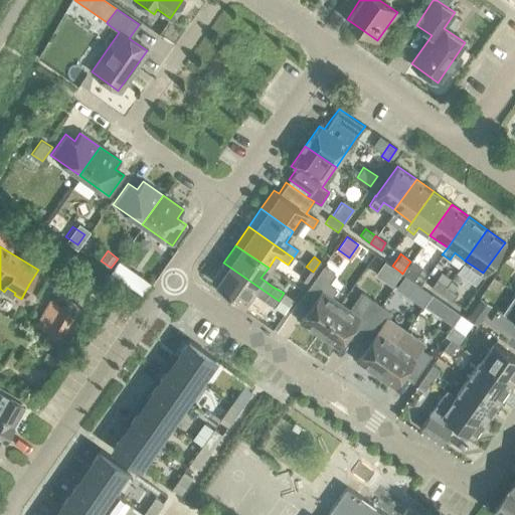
[(384,261),(375,274),(392,286),(401,273),(392,266),(384,261)]
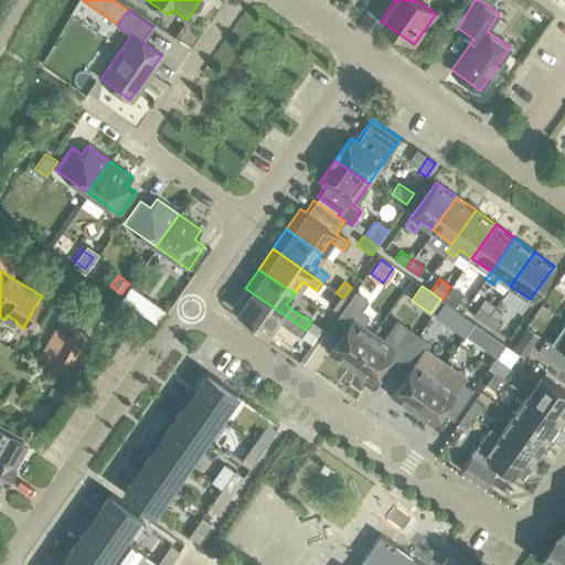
[(447,291),(441,300),(443,300),(444,301),(452,308),(458,300),(462,295),(450,287),(447,291)]
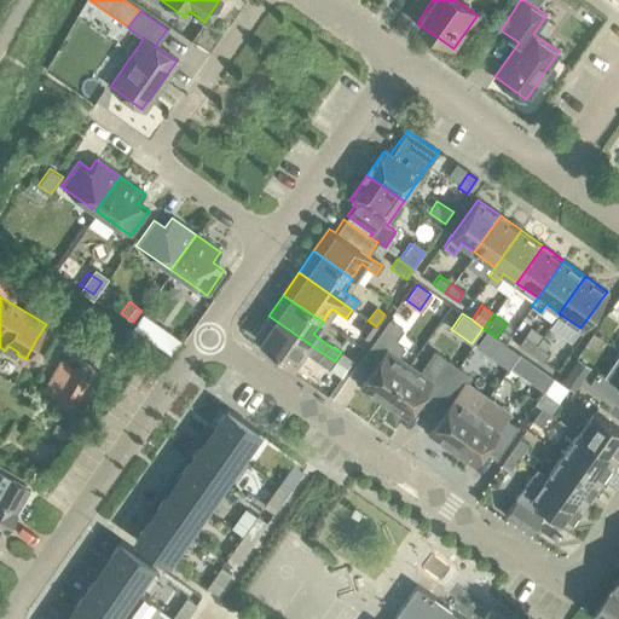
[(335,362),(268,316),(254,337),(293,364),(302,351),(317,360),(330,368),(335,362)]
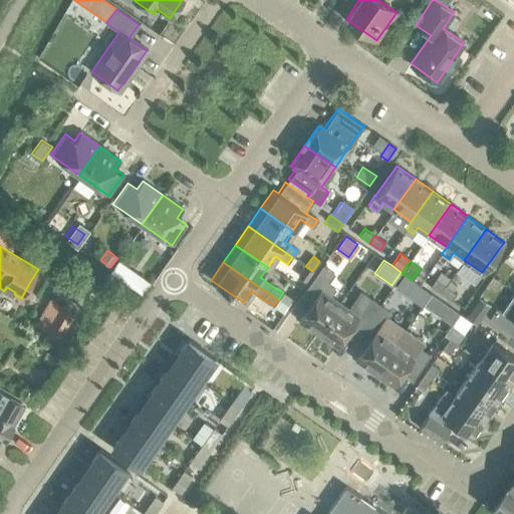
[(300,319),(318,332),(339,303),(329,296),(334,288),(327,283),(334,273),(323,265),(302,295),(312,302),(300,319)]
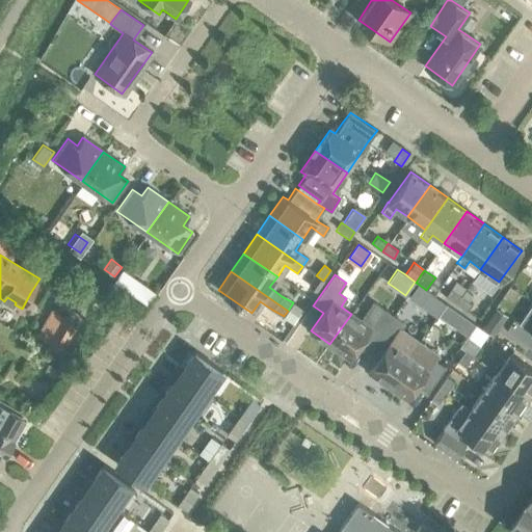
[(316,275),(309,285),(317,290),(323,281),(316,275)]
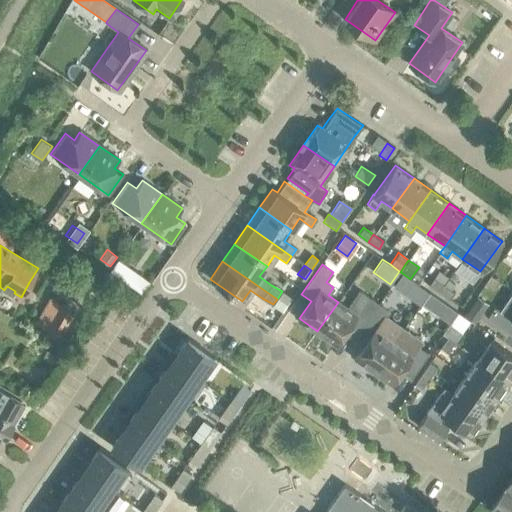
[(434,277),(429,284),(439,292),(444,284),(447,279),(448,278),(438,271),(434,277)]
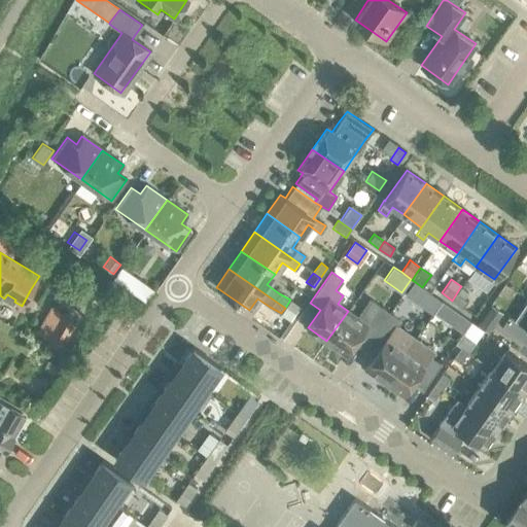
[(139,286),(134,293),(145,301),(150,294),(153,289),(142,281),(139,286)]
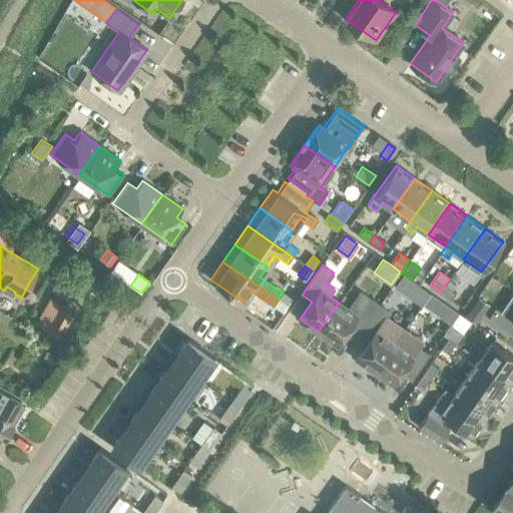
[(403,274),(395,286),(403,292),(411,280),(403,274)]
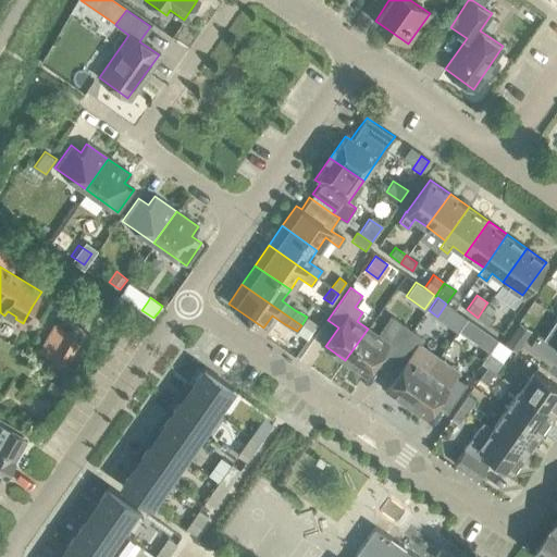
[(483,309),(478,318),(489,325),(494,318),(491,314),(494,309),(486,304),(483,309)]
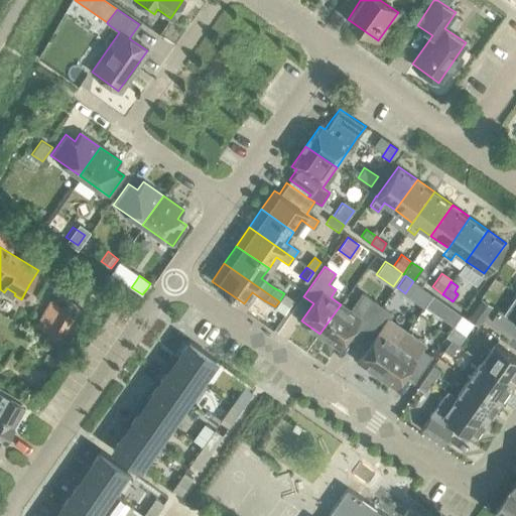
[(350,330),(360,337),(381,306),(370,298),(362,293),(350,310),(341,304),(319,334),(338,347),(350,330)]
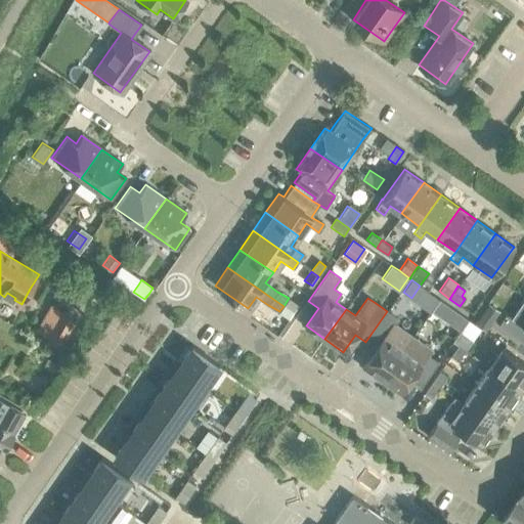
[(505,314),(497,325),(521,342),(523,338),(523,298),(516,310),(510,318),(505,314)]
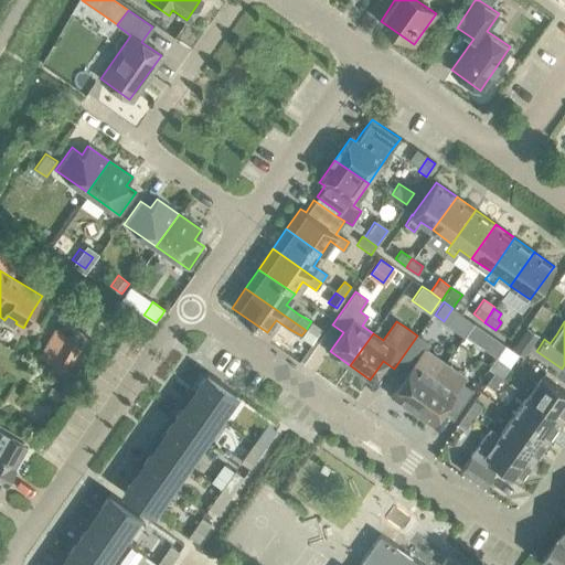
[(38,358),(64,372),(81,344),(81,341),(55,327),(38,358)]
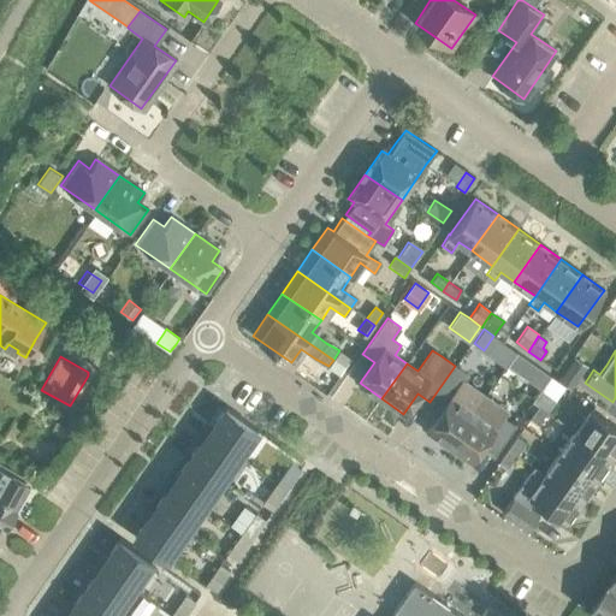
[(564,367),(556,379),(569,389),(578,377),(586,366),(572,356),(564,367)]
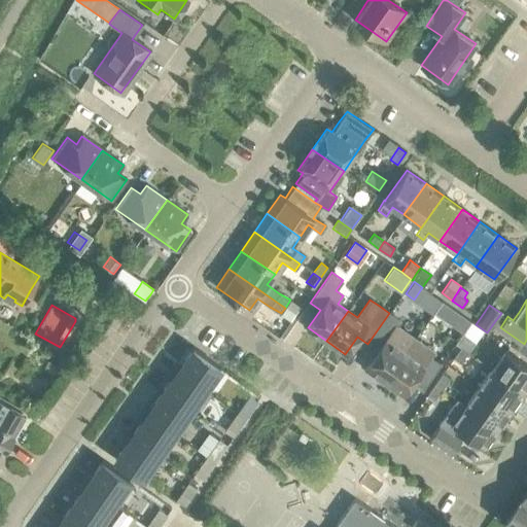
[(285,308),(281,313),(290,320),(294,314),(285,308)]
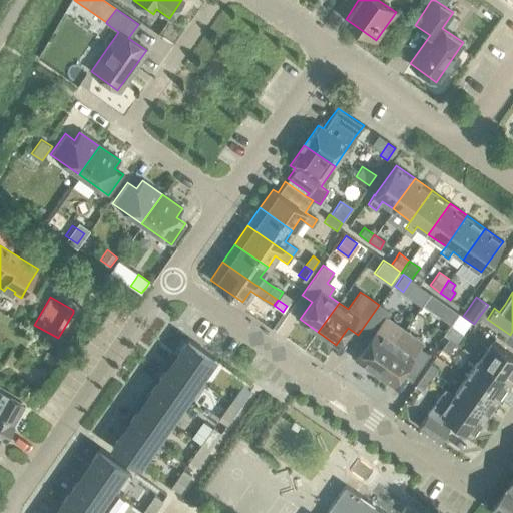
[(368,342),(356,358),(374,371),(395,342),(403,330),(386,318),(389,313),(379,305),(358,335),(368,342)]
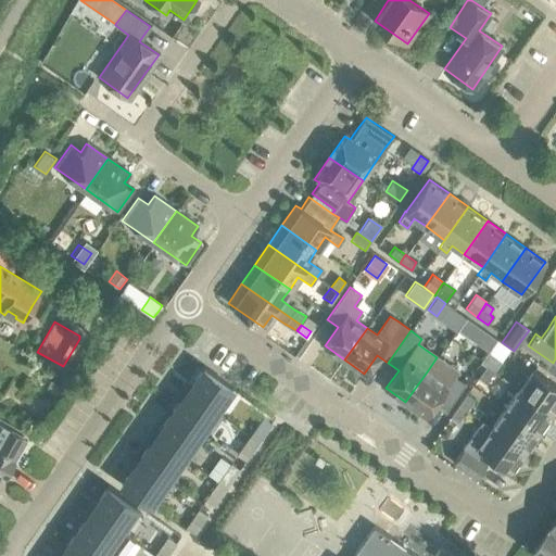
[(480,362),(485,366),(494,371),(502,361),(494,355),(488,351),(480,362)]
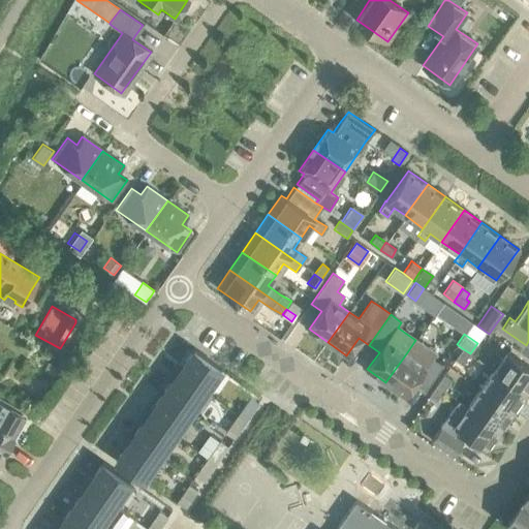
[(407,352),(385,382),(404,396),(416,378),(427,385),(441,365),(435,361),(431,358),(434,353),(415,340),(407,352)]
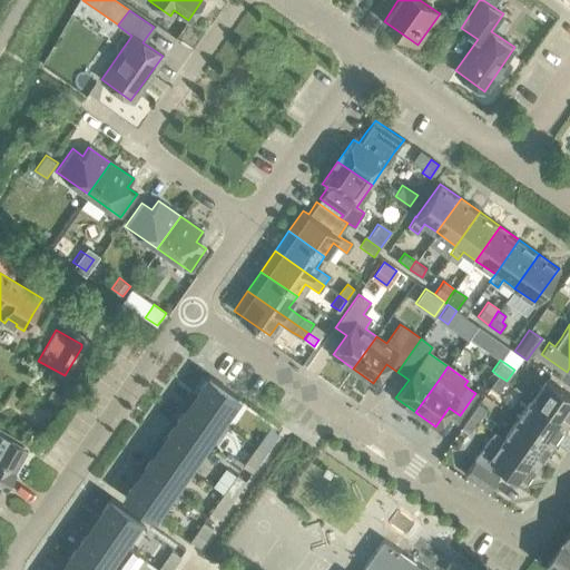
[(507,381),(498,375),(490,386),(498,392),(507,381)]
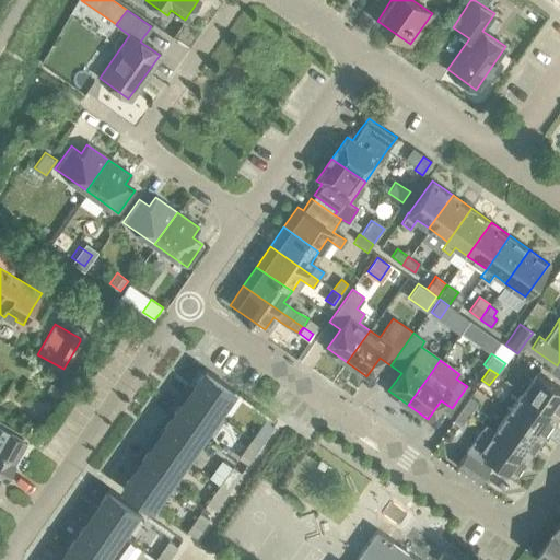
[(559,387),(536,371),(522,392),(557,416),(559,411),(559,387)]
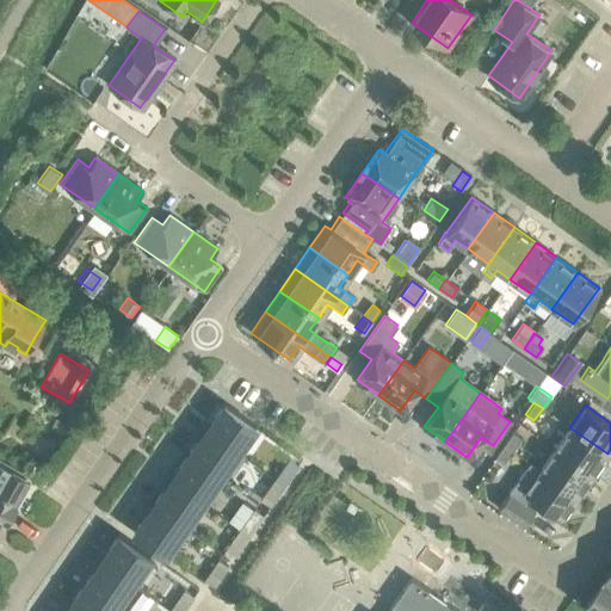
[(223,406),(207,431),(236,451),(253,427),(223,406)]
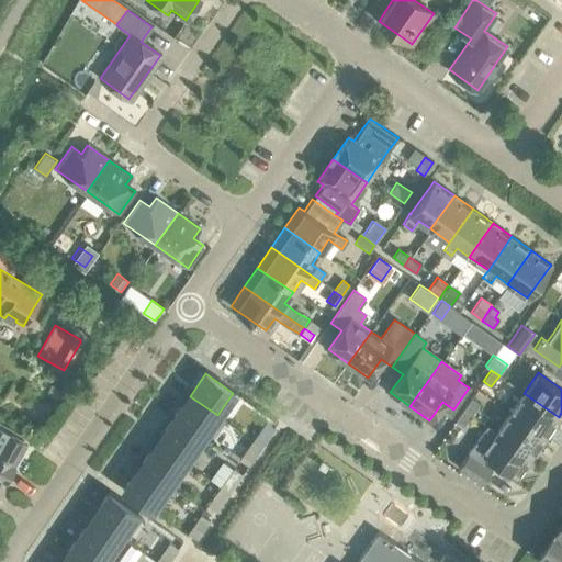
[(51,385),(46,393),(57,400),(62,391),(51,385)]
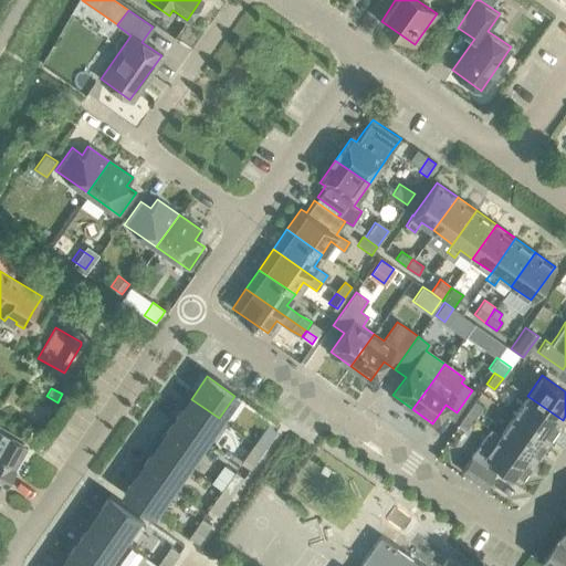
[(527,396),(514,415),(549,440),(563,420),(527,396)]
